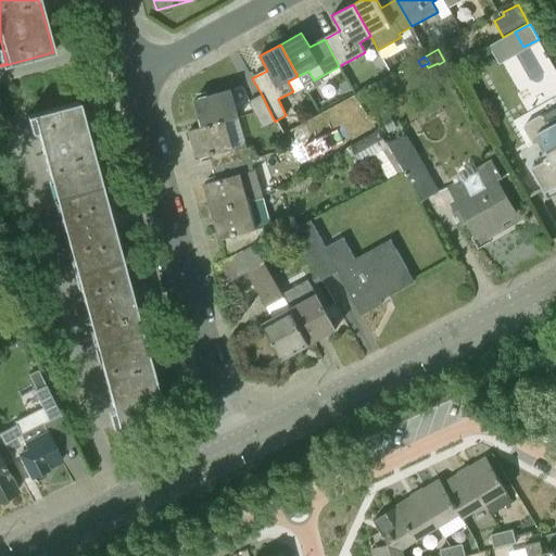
[(231,89),(194,100),(202,127),(226,121),(239,117),(237,110),(231,89)]
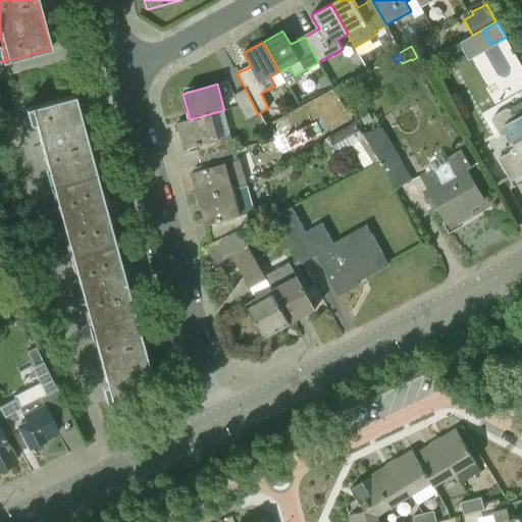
[(247,120),(258,114),(246,89),(233,95),(247,120)]
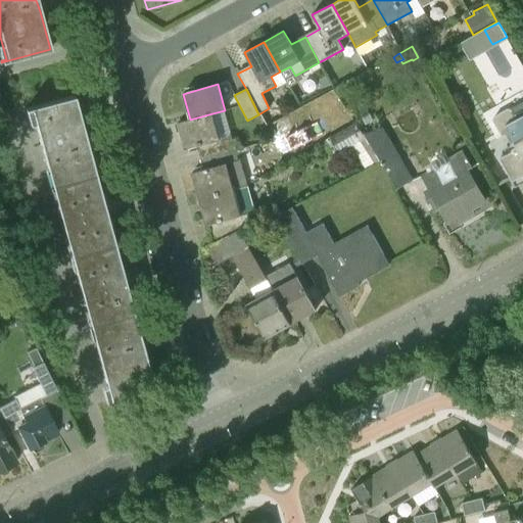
[(25,110),(30,108),(50,181),(93,170),(84,133),(74,95),(25,108),(25,110)]
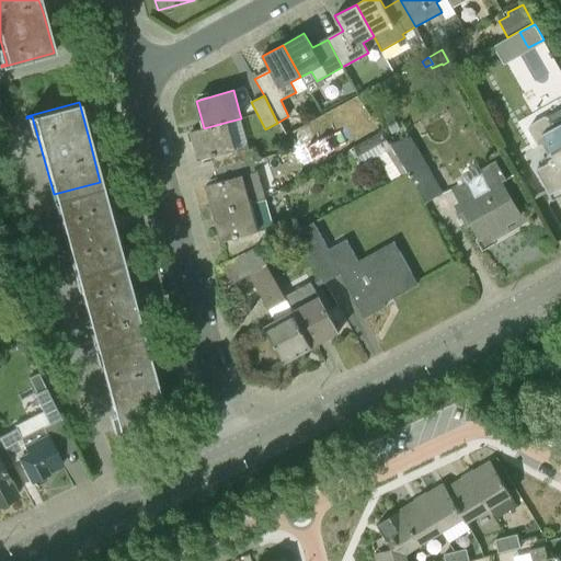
[(533,196),(548,189),(553,198),(560,194),(559,190),(560,187),(560,124),(556,128),(552,123),(551,124),(549,119),(548,117),(546,117),(544,117),(531,124),(530,125),(530,126),(530,127),(530,128),(530,130),(539,146),(546,141),(552,152),(539,160),(539,161),(539,162),(539,163),(539,164),(541,167),(537,169),(539,172),(524,181),(533,196)]
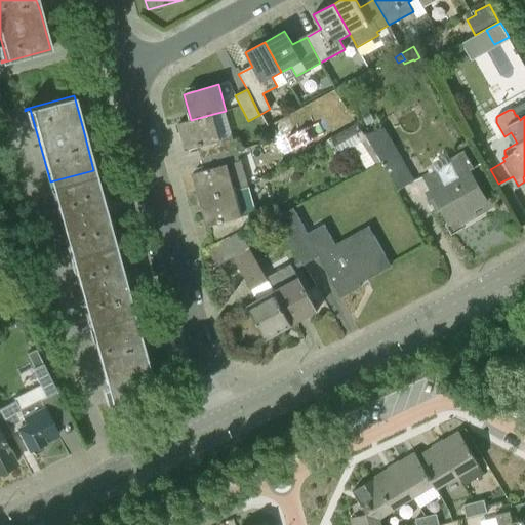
[(201,158),(236,149),(232,136),(220,139),(213,114),(191,120),(178,123),(186,150),(198,147),(201,158)]
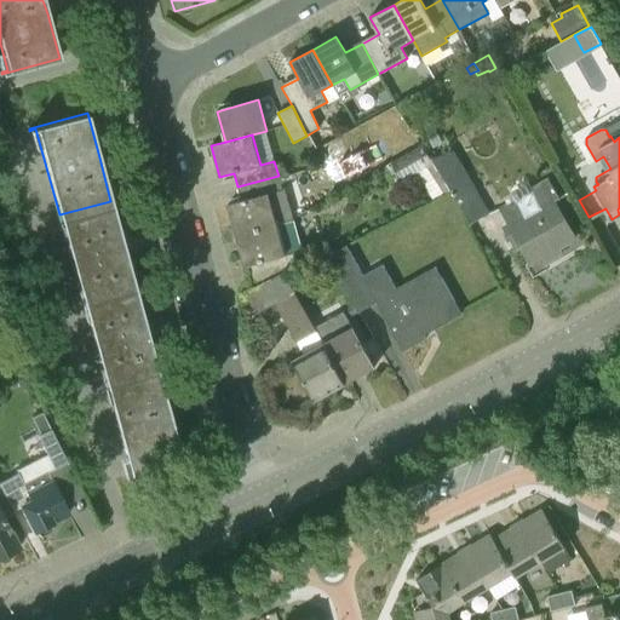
[(434,201),(451,191),(431,159),(422,145),(390,164),(401,183),(418,173),(434,201)]
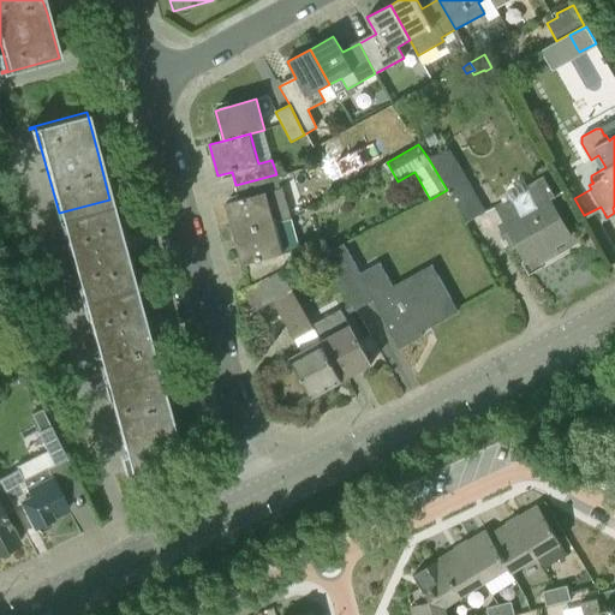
[(447,190),(457,206),(466,222),(485,212),(451,150),(428,157),(447,190)]
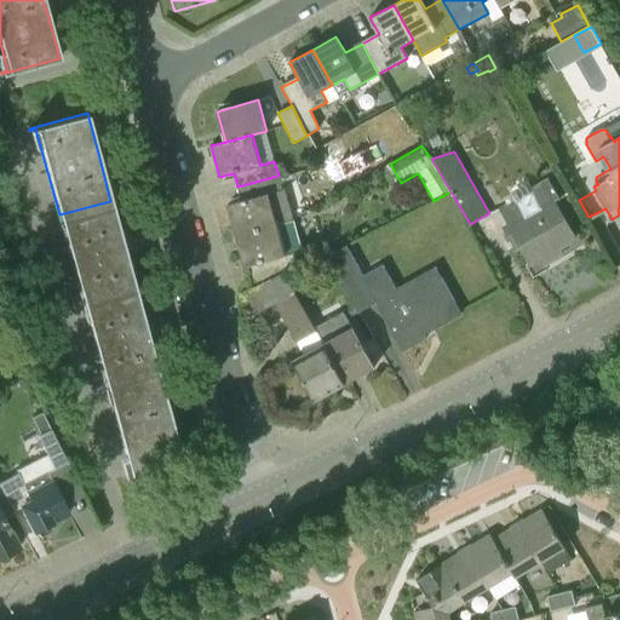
[(236,236),(277,224),(293,220),(285,189),(282,190),(279,176),(237,187),(241,201),(228,205),(236,236)]
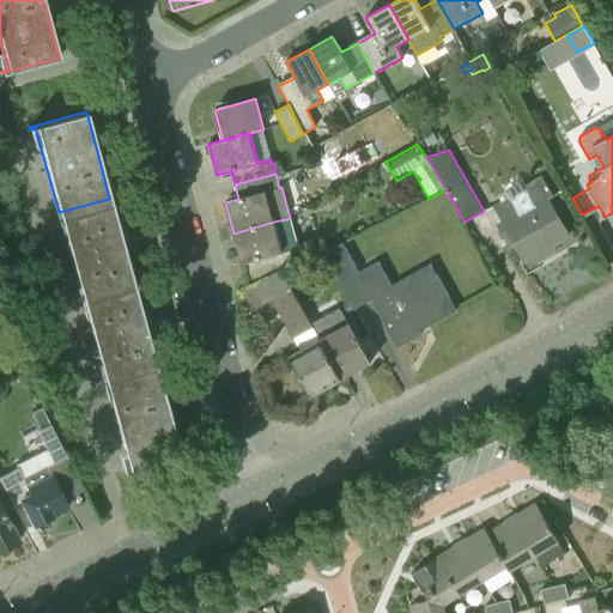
[(501,220),(497,223),(507,238),(510,236),(525,261),(534,255),(538,261),(554,252),(551,246),(568,236),(547,200),(553,196),(542,176),(525,186),(523,181),(507,190),(510,196),(493,206),(501,220)]
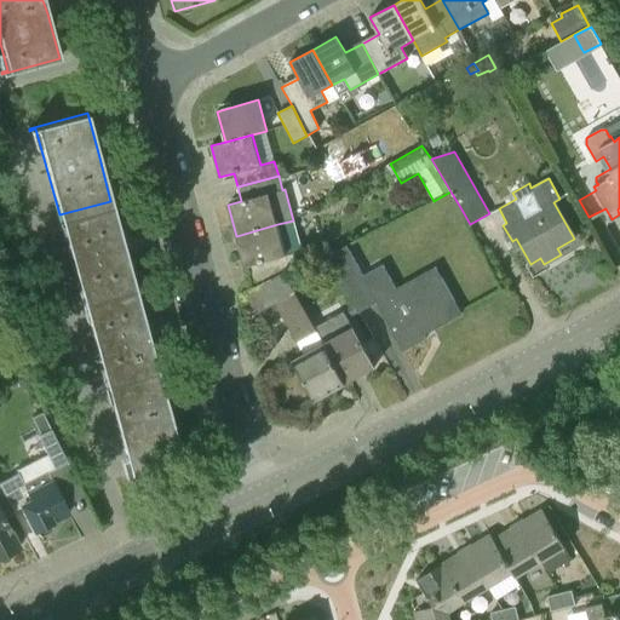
[(59,214),(82,303),(135,288),(110,201),(59,214)]
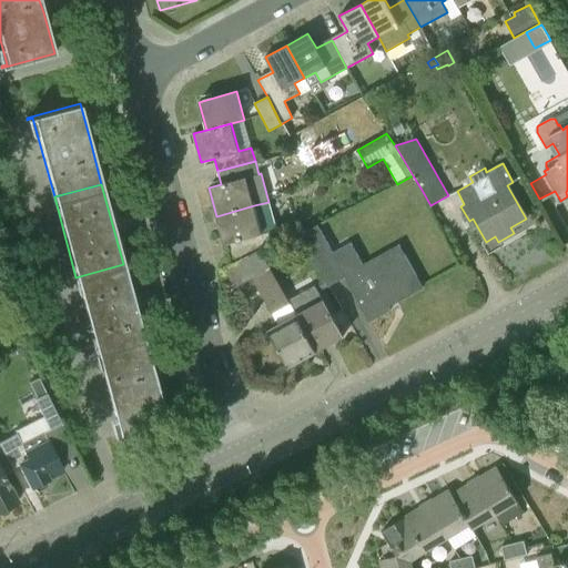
[(230,266),(261,250),(260,249),(275,242),(273,230),(262,233),(254,205),(216,216),(224,244),(230,266)]
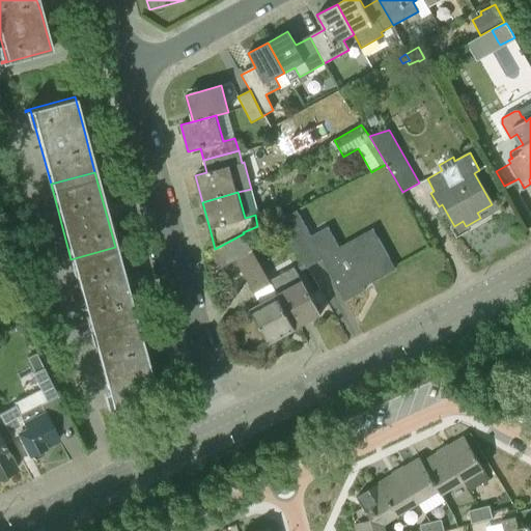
[(296,210),(280,220),(303,260),(307,268),(323,259),(336,284),(335,284),(344,301),(365,290),(361,283),(369,279),(370,280),(394,267),(373,229),(338,247),(328,227),(310,236),(296,210)]
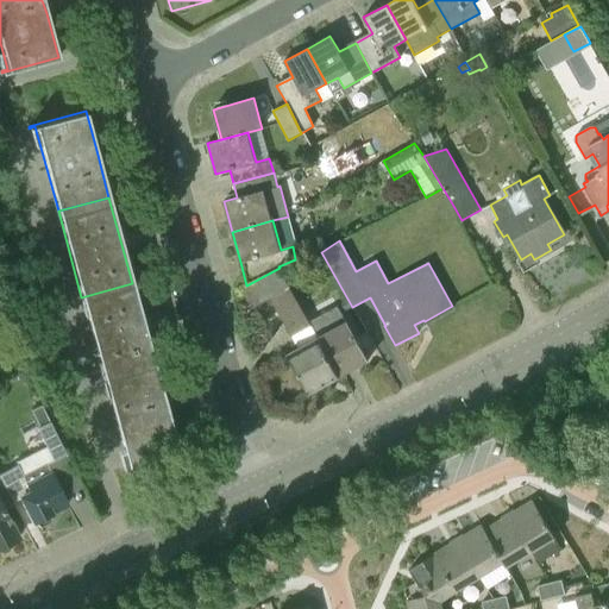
[(312,391),(312,390),(340,376),(321,341),(309,321),(289,287),(280,268),(246,286),(242,288),(252,308),(274,296),(302,346),(290,353),(290,352),(288,353),(311,393),(312,391)]
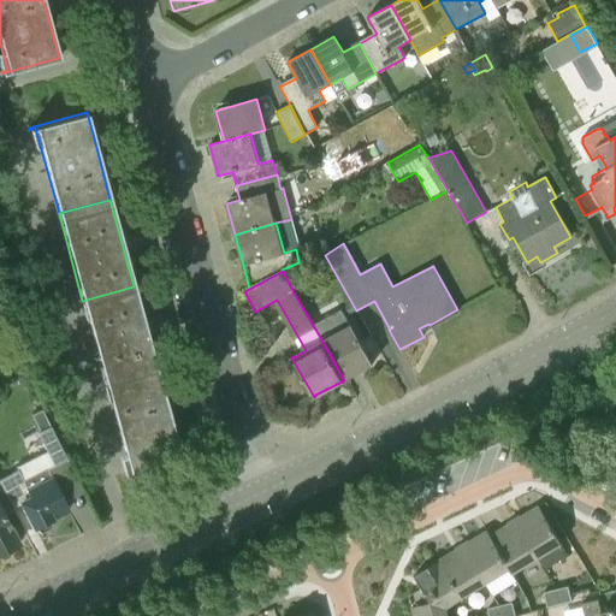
[(106,388),(158,373),(134,286),(82,301),(106,388)]
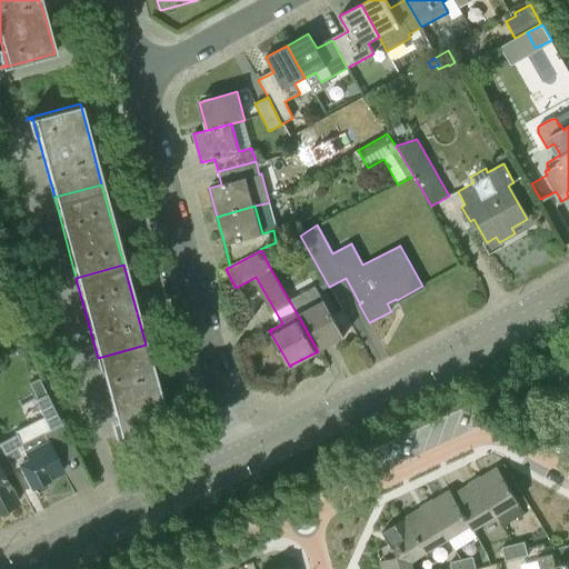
[(321,291),(329,287),(325,279),(317,282),(321,291)]
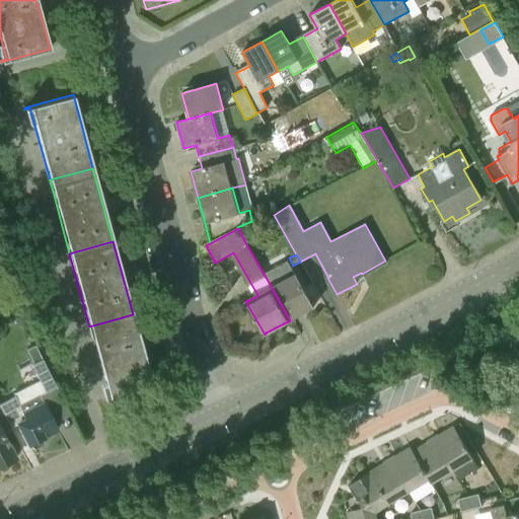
[(287,262),(264,274),(274,291),(290,320),(313,307),(287,262)]
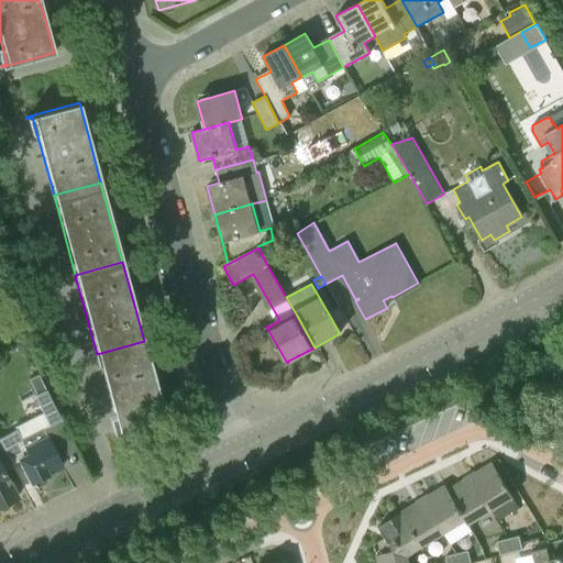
[(144,341),(97,354),(119,432),(113,433),(113,434),(166,420),(154,379),(144,341)]
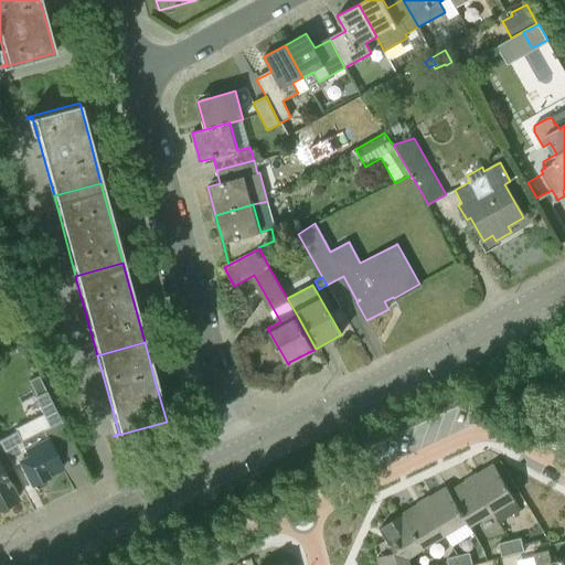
[(34,397),(49,427),(61,422),(38,375),(29,381),(35,396),(34,397)]
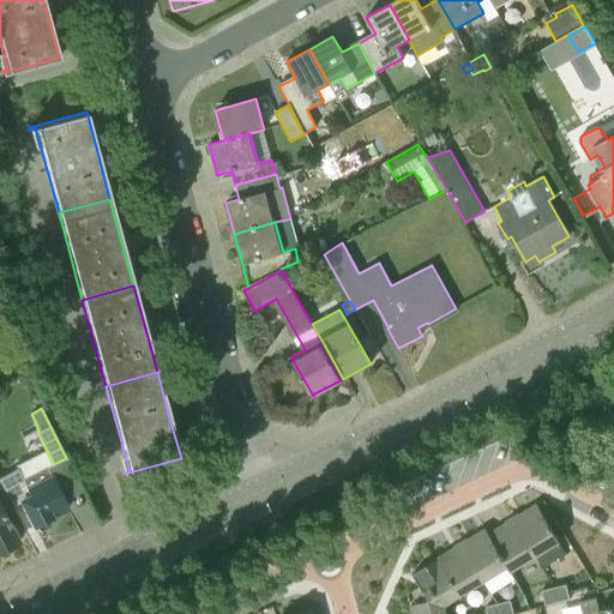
[(18,468),(0,476),(0,481),(12,506),(20,503),(34,527),(41,531),(50,525),(52,517),(67,509),(46,467),(22,477),(18,468)]
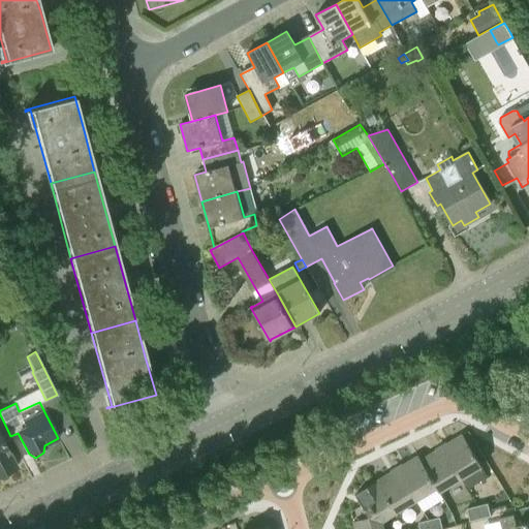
[(0,475),(16,467),(2,442),(10,438),(10,436),(0,414),(0,475)]
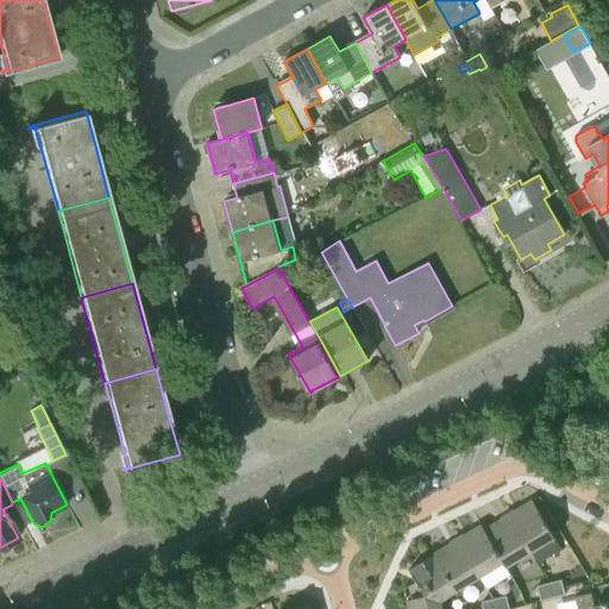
[(508,514),(531,552),(556,538),(533,501),(512,514),(510,513),(508,514)]
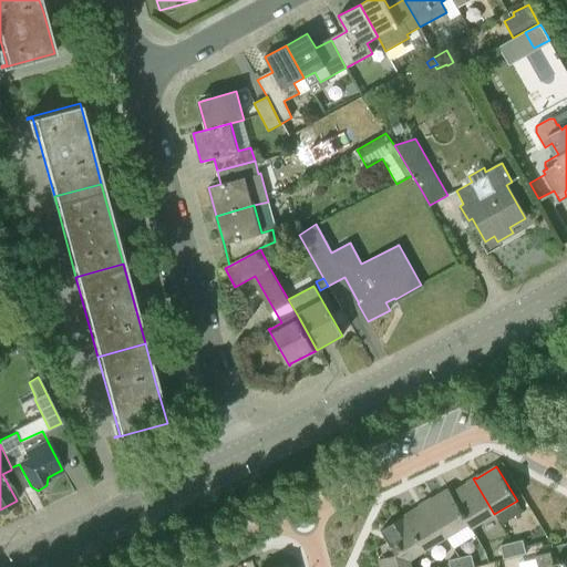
[(451,493),(470,524),(468,524),(472,528),(494,514),(473,478),(470,481),(470,482),(451,493)]
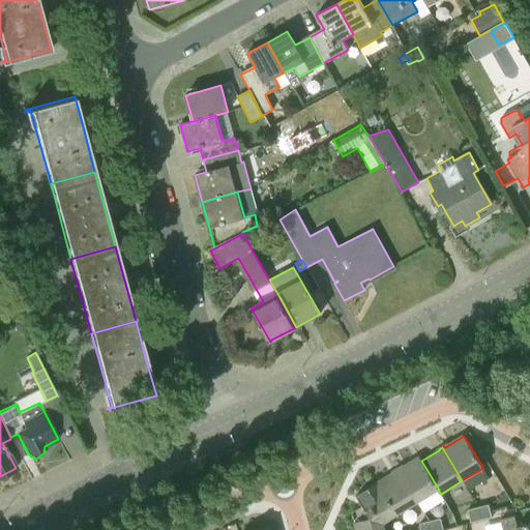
[(418,502),(438,490),(439,490),(421,461),(419,457),(401,468),(400,468),(398,469),(418,502)]
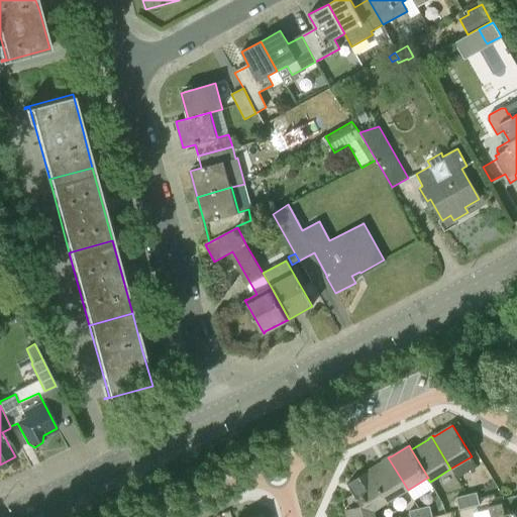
[(388,503),(408,490),(388,457),(386,458),(385,460),(368,471),(388,503)]
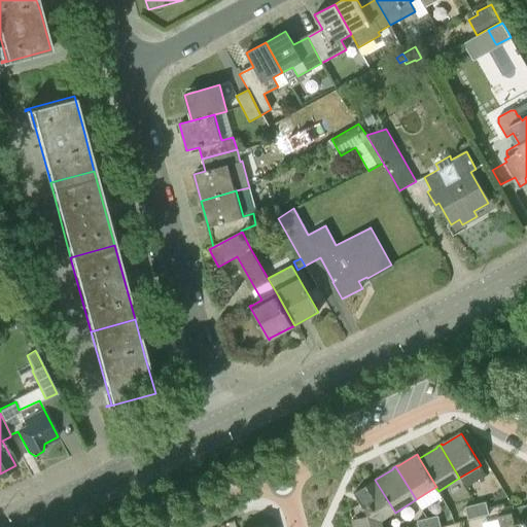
[(384,526),(383,520),(395,513),(375,480),(354,493),(360,502),(350,508),(354,526),(384,526)]
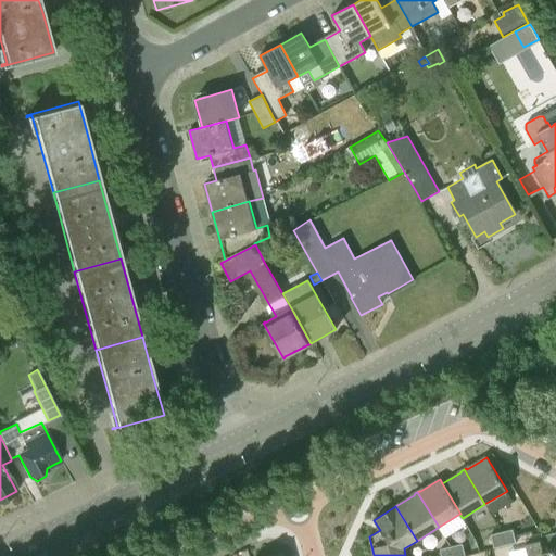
[(502,532),(505,545),(516,542),(515,538),(532,533),(533,535),(541,534),(531,516),(523,520),(525,526),(502,532)]
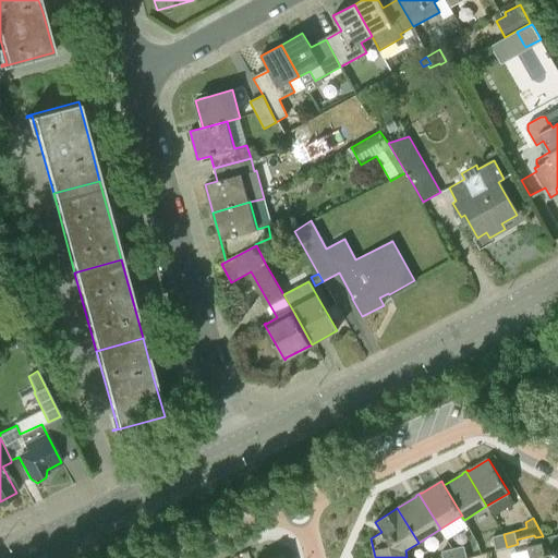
[(496,549),(507,547),(504,534),(493,536),(496,549)]
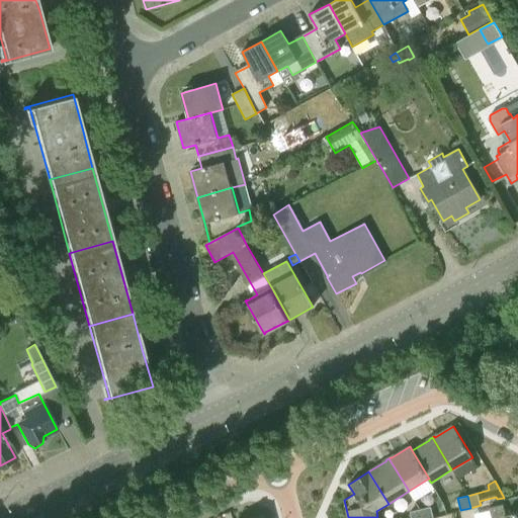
[(517,517),(517,496),(502,501),(503,504),(489,508),(491,517),(517,517)]
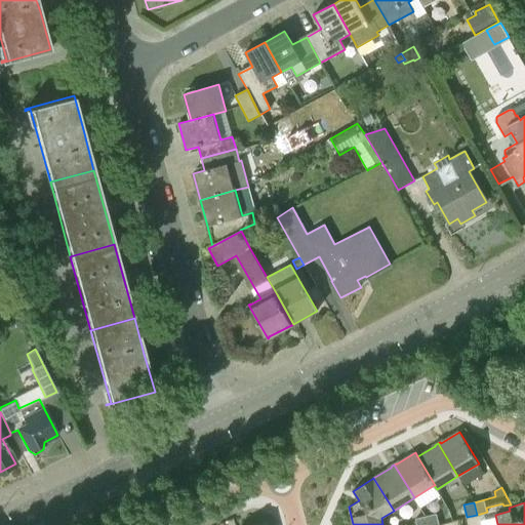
[(426,516),(428,524),(439,524),(436,513),(426,516)]
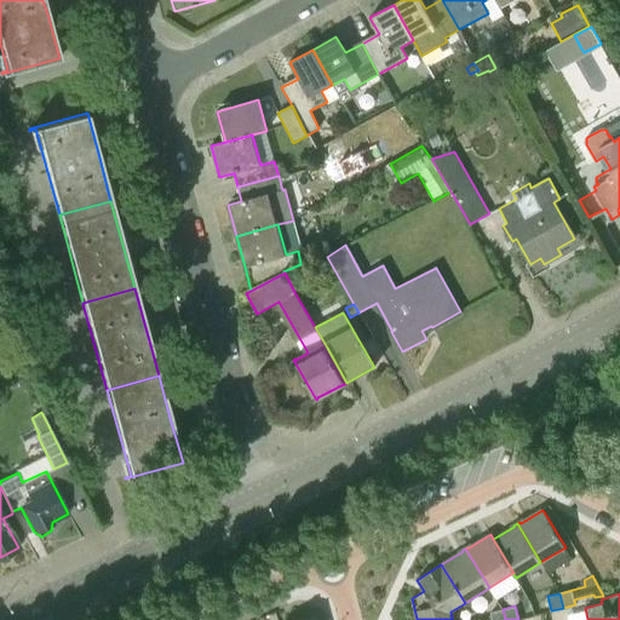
[(493,619),(505,619),(503,609),(491,613),(493,619)]
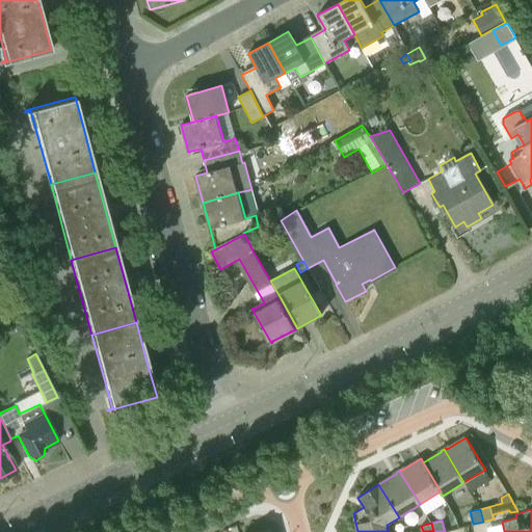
[(500,531),(499,523),(485,525),(486,531),(500,531)]
